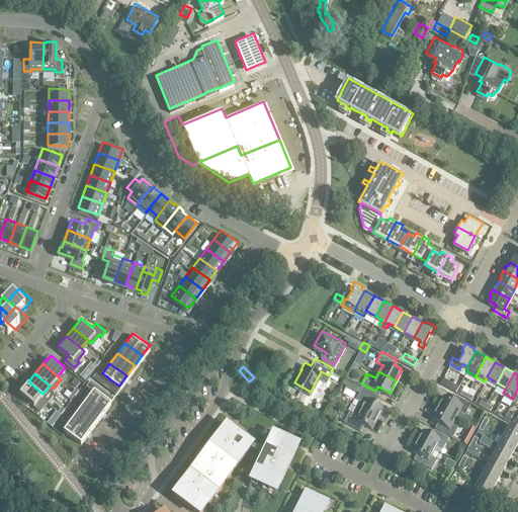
[(76,373),(72,378),(76,382),(80,377),(76,373)]
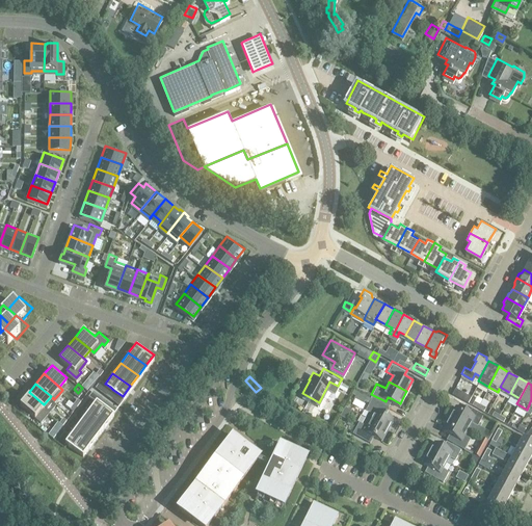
[(471,393),(455,385),(452,390),(468,399),(471,393)]
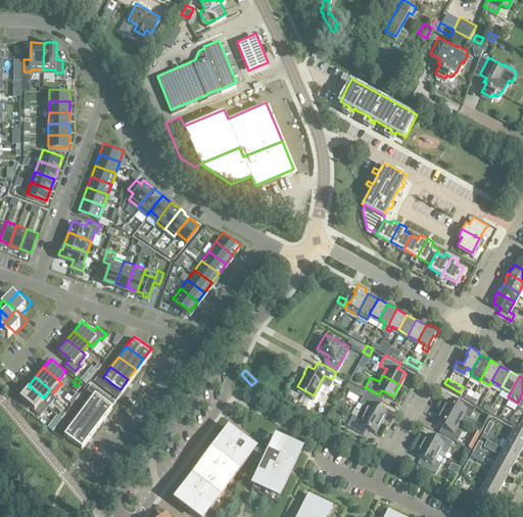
[(29,385),(20,394),(25,398),(24,400),(29,404),(30,403),(40,412),(48,403),(43,397),(29,385)]
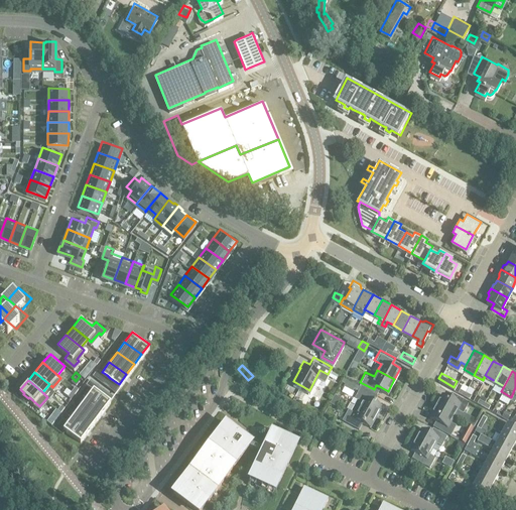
[(357,385),(359,386),(355,393),(358,395),(355,401),(376,412),(382,402),(374,398),(377,392),(360,383),(359,382),(357,385)]
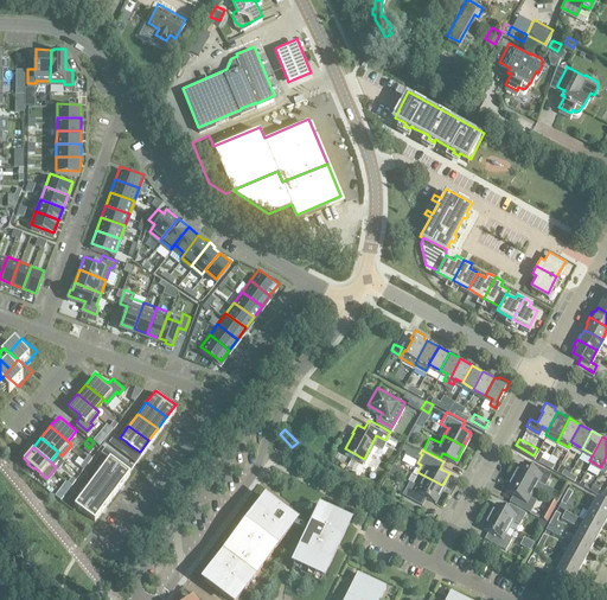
[(108,453),(100,465),(119,479),(128,468),(128,467),(125,465),(121,463),(117,460),(114,457),(110,454),(108,453)]
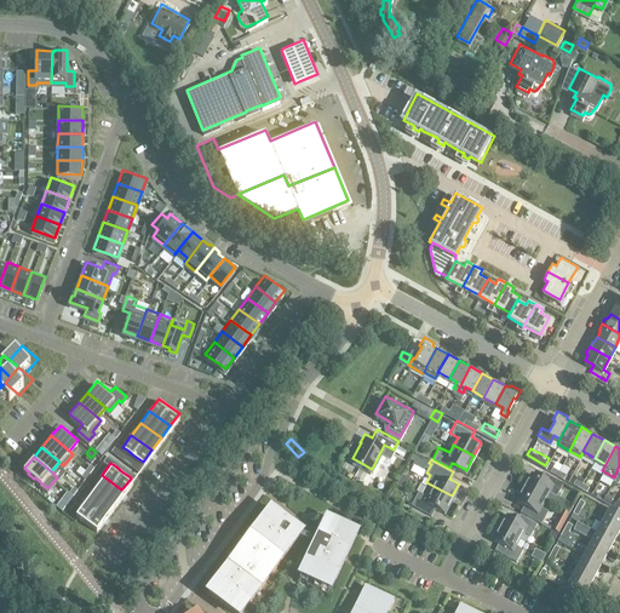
[(532,469),(524,483),(545,494),(549,487),(556,492),(563,479),(549,470),(545,476),(532,469)]
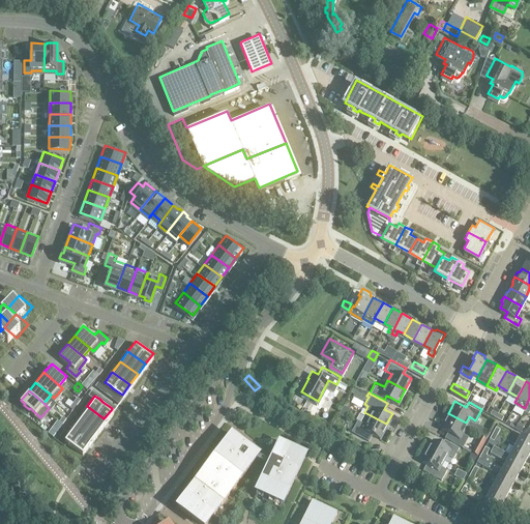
[(87,406),(79,416),(96,429),(104,418),(87,406)]
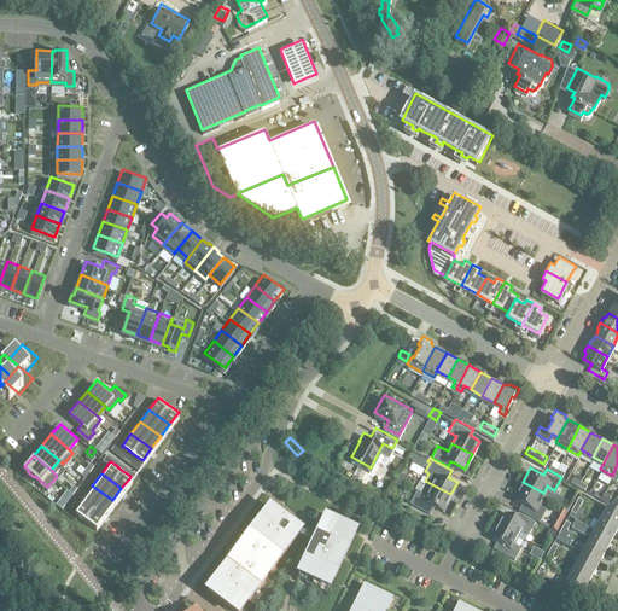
[(221,476),(214,492),(227,498),(234,481),(221,476)]
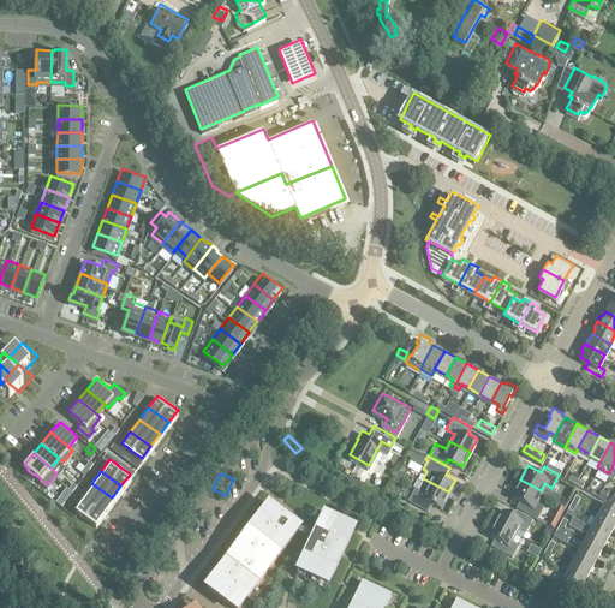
[(416,483),(407,496),(424,506),(429,498),(433,500),(441,505),(448,492),(423,478),(419,484),(416,483)]
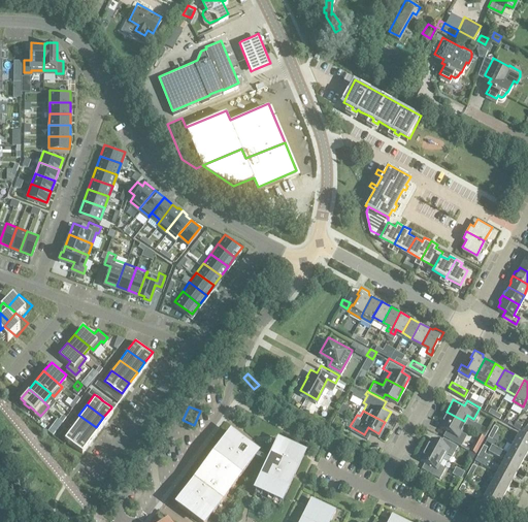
[(464,421),(447,412),(439,423),(451,429),(448,435),(461,443),(467,431),(461,428),(464,421)]
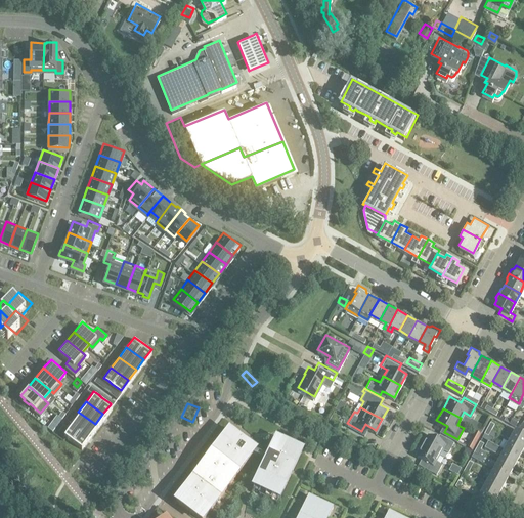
[(78,412),(71,422),(87,434),(95,424),(78,412)]
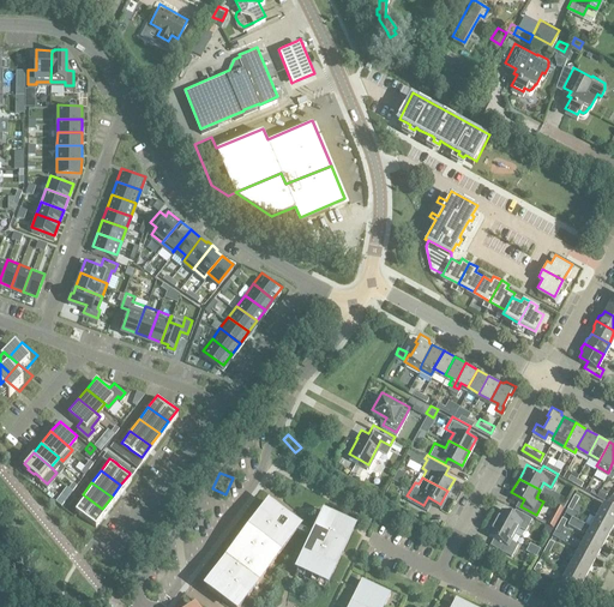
[(600,487),(597,492),(605,496),(608,488),(601,485),(600,487)]
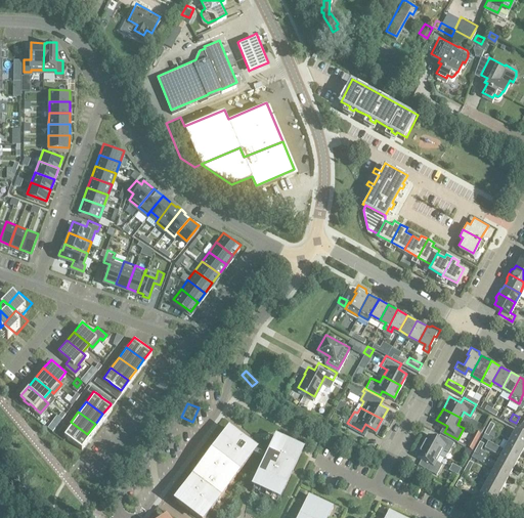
[(71,422),(62,432),(80,444),(87,434),(71,422)]
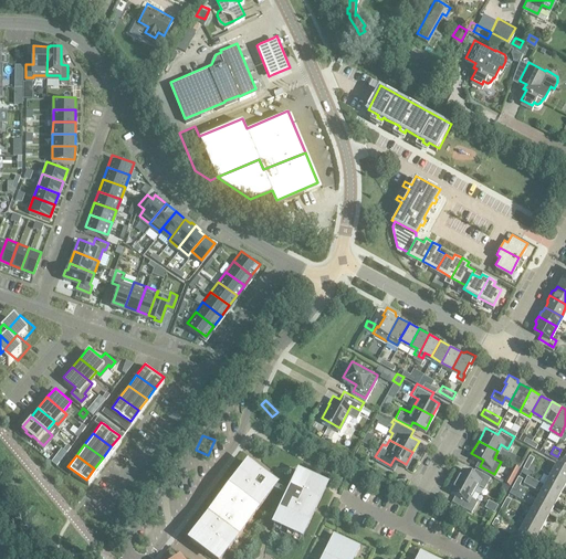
[(248,460),(190,537),(219,558),(276,481),(248,460)]
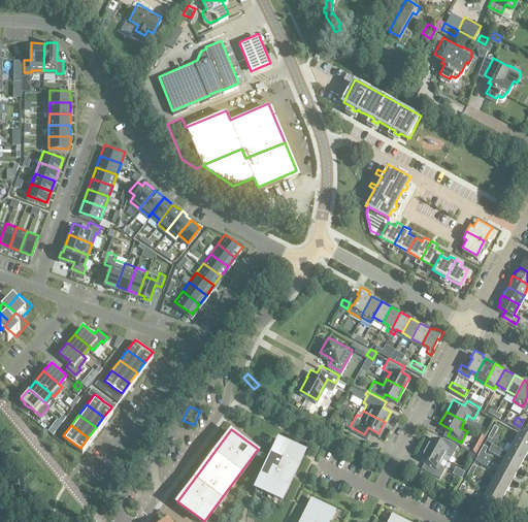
[(475,435),(483,438),(485,433),(479,429),(475,435)]
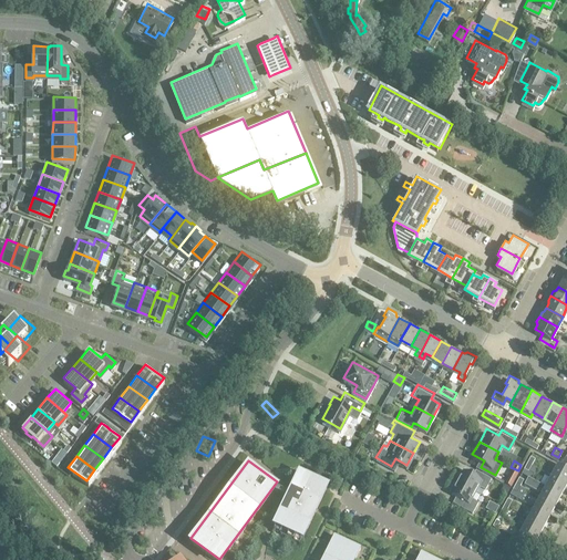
[(566,465),(557,460),(552,472),(566,479),(566,478),(566,465)]
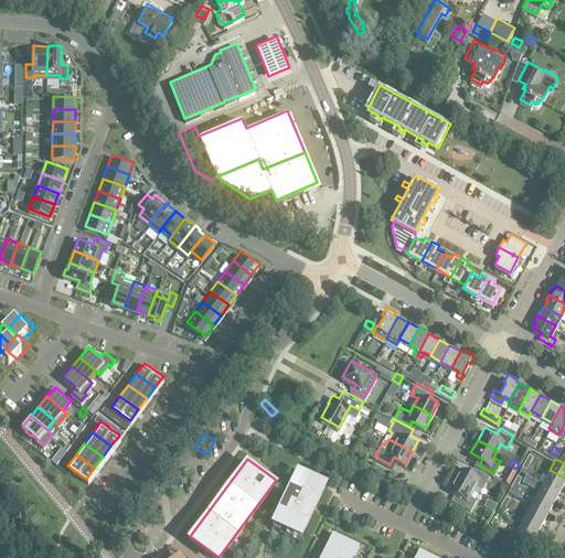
[(476,472),(471,469),(461,464),(455,475),(473,486),(477,480),(483,483),(490,472),(479,467),(476,472)]
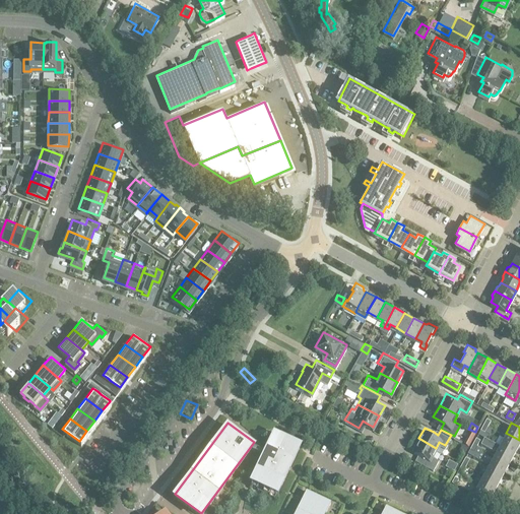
[(277,490),(300,443),(274,431),(253,477),(277,490)]
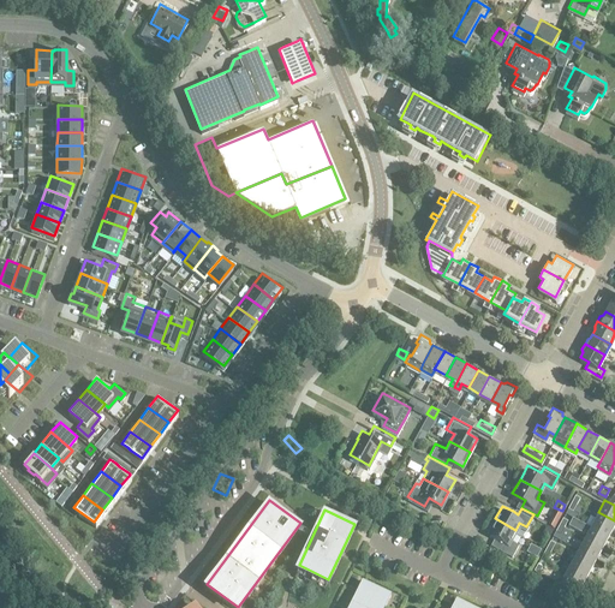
[(598,512),(592,523),(609,532),(614,520),(598,512)]
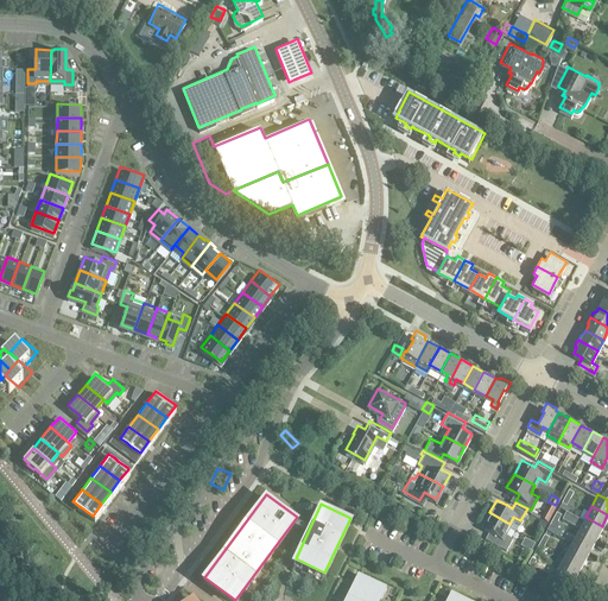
[(586,517),(567,507),(562,514),(577,523),(578,520),(582,523),(580,529),(595,537),(602,526),(586,517)]
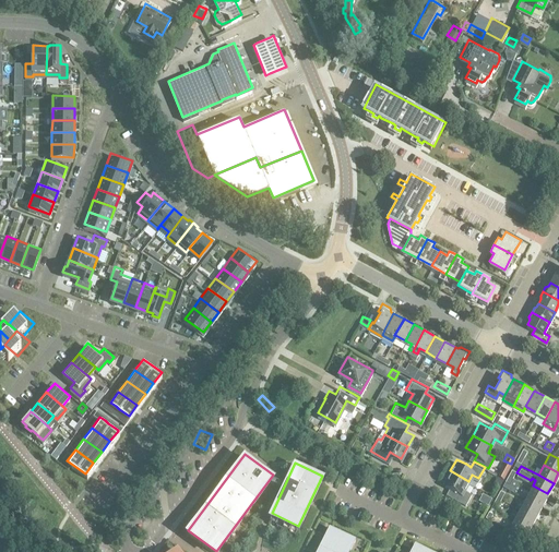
[(468,481),(450,470),(443,482),(454,488),(452,493),(465,502),(472,490),(465,487),(468,481)]
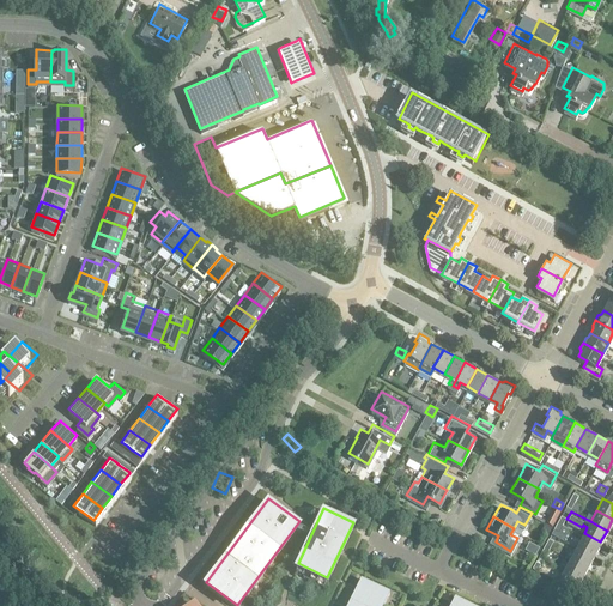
[(584,533),(577,544),(594,553),(600,541),(584,533)]
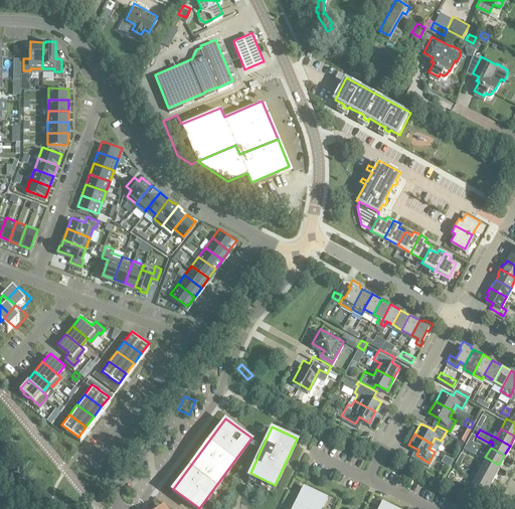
[(485,457),(480,467),(494,474),(499,465),(485,457)]
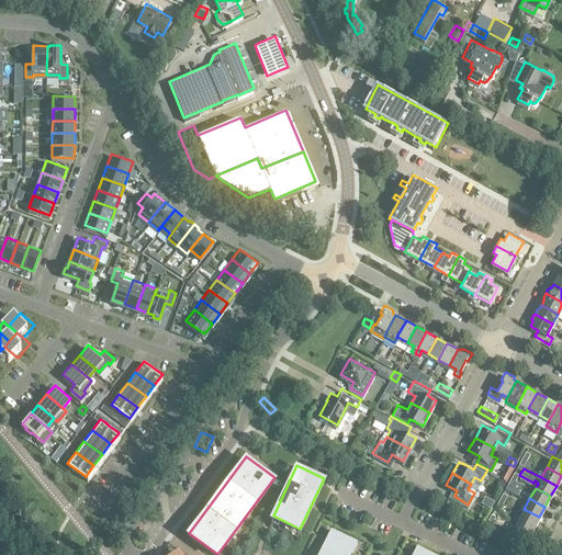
[(539,517),(524,509),(518,519),(534,528),(539,517)]
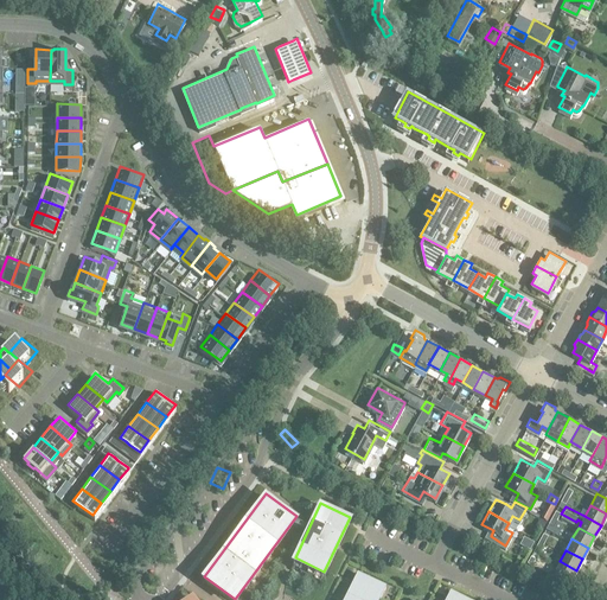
[(576,570),(560,561),(554,573),(570,581),(576,570)]
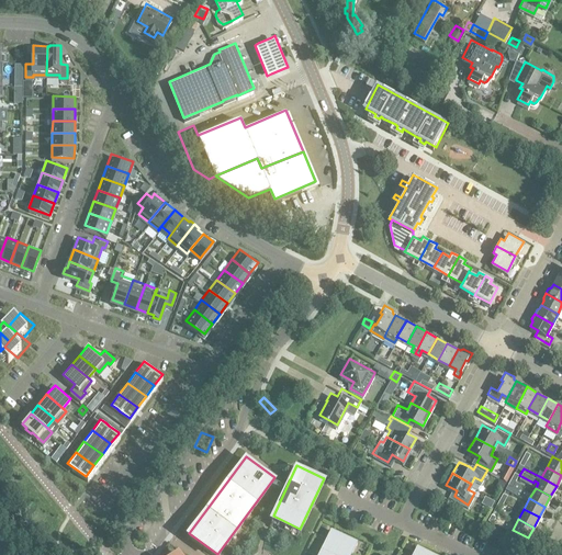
[(326,537),(329,539),(321,554),(346,554),(349,548),(352,550),(358,539),(332,527),(326,537)]
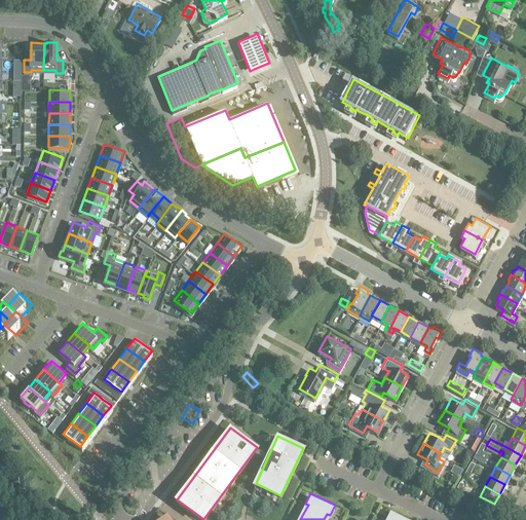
[(413,519),(390,509),(385,519),(413,519)]
